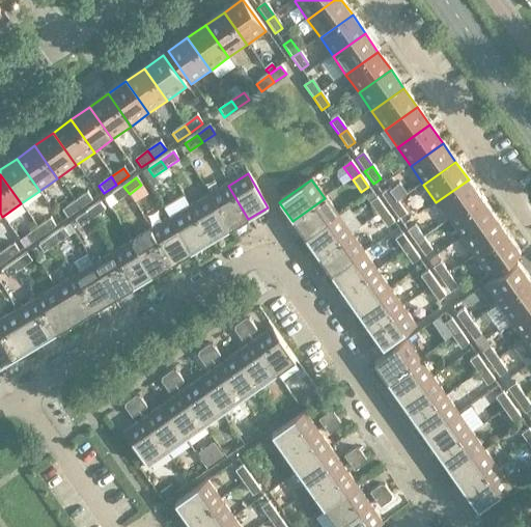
[(481,198),(469,179),(436,202),(449,221),(481,198)]
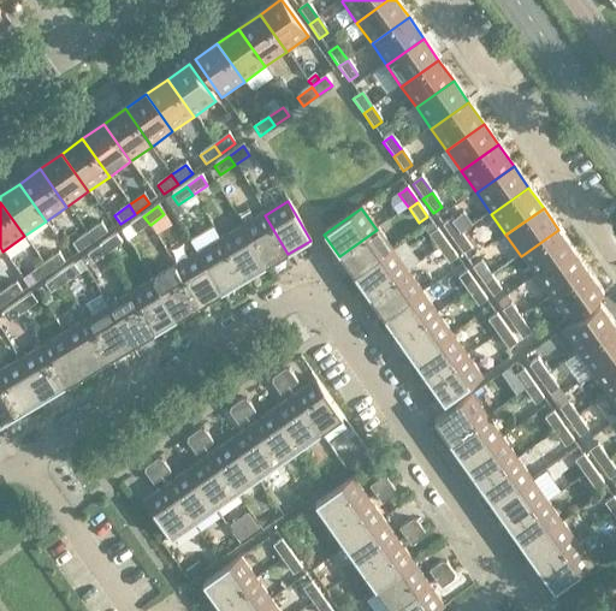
[(288,254),(265,215),(242,229),(266,267),(288,254)]
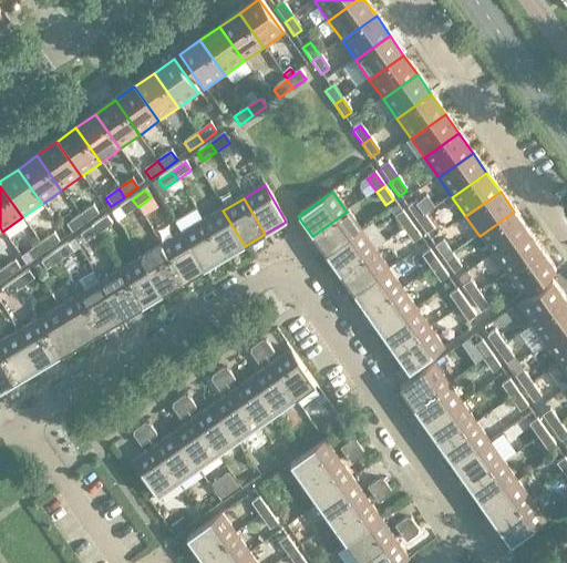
[(138,207),(132,200),(120,208),(125,216),(138,207)]
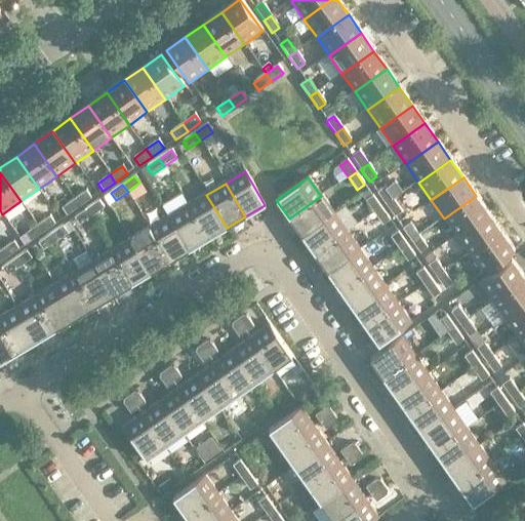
[(385,188),(377,193),(386,205),(394,200),(385,188)]
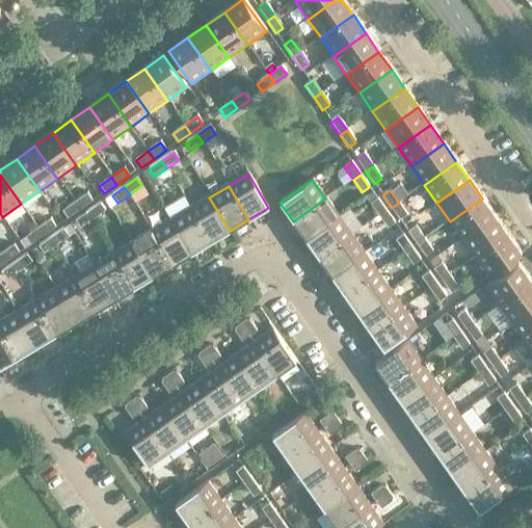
[(87,194),(75,203),(80,210),(92,202),(87,194)]
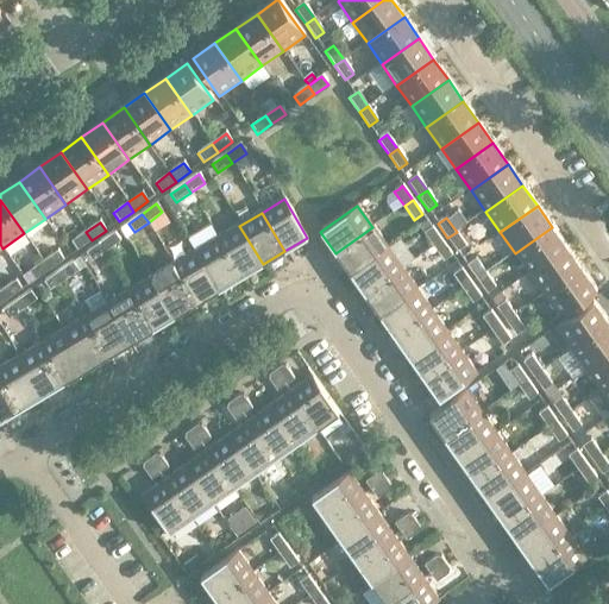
[(263,264),(239,226),(218,239),(240,277),(263,264)]
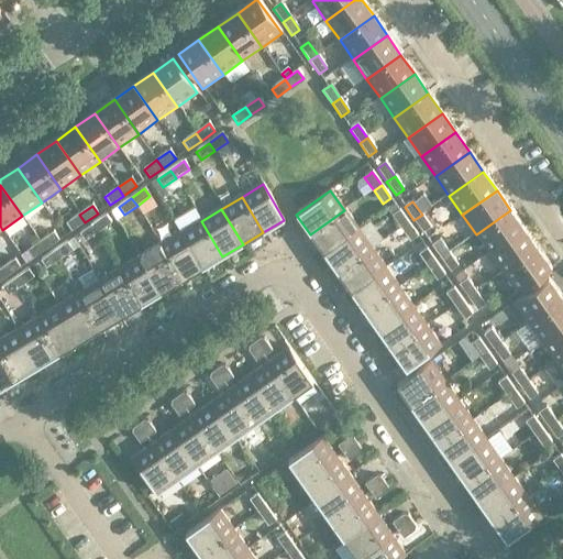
[(359,230),(344,210),(310,234),(323,254),(359,230)]
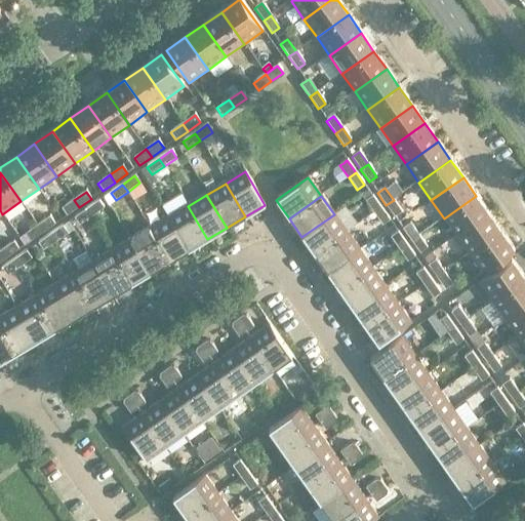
[(488,213),(476,196),(444,218),(456,237),(488,213)]
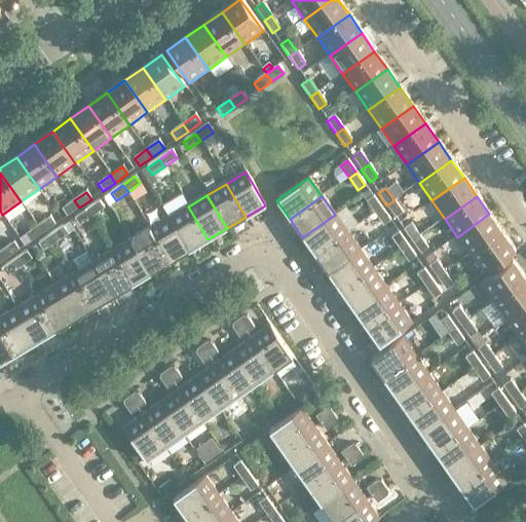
[(382,210),(373,197),(366,202),(374,215),(382,210)]
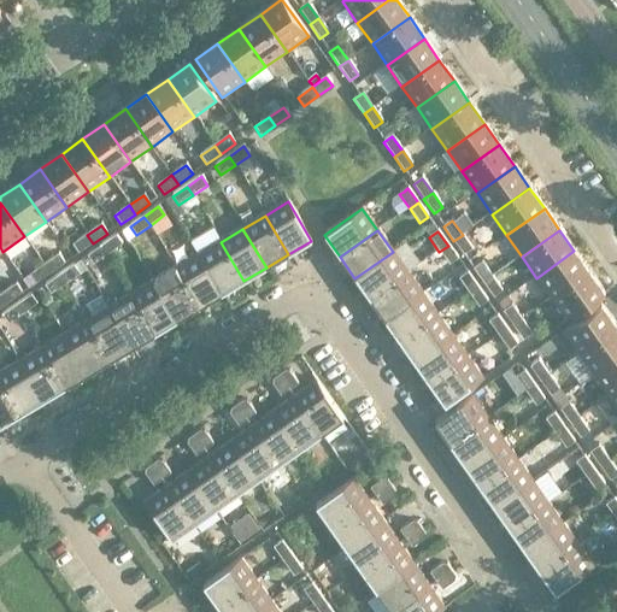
[(93,243),(87,235),(72,246),(78,254),(93,243)]
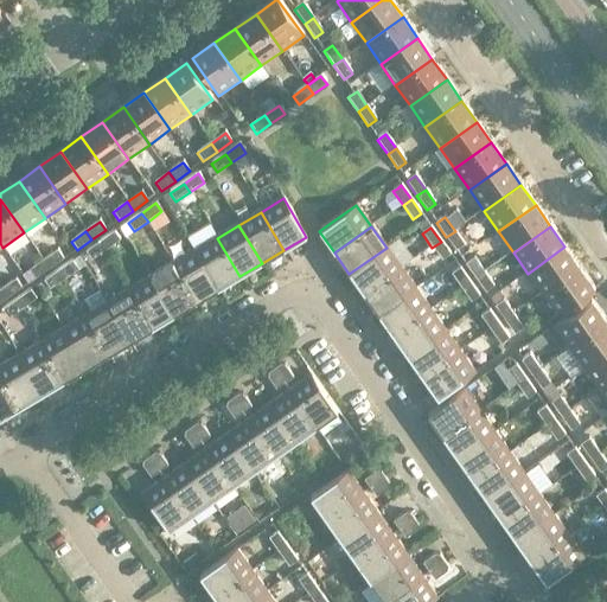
[(465,245),(455,231),(446,237),(457,251),(465,245)]
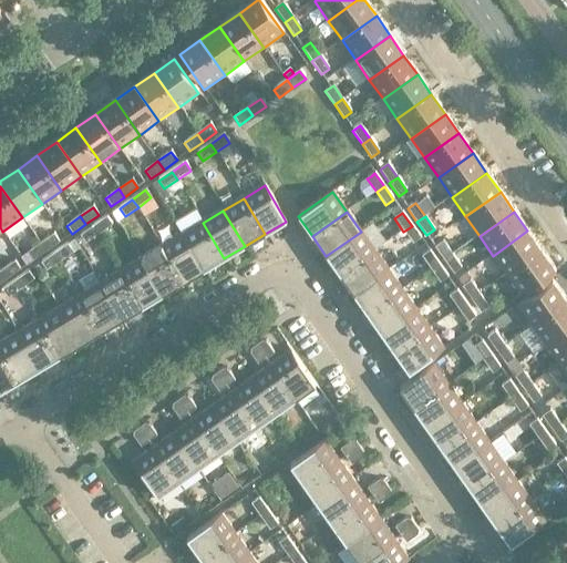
[(112,225),(106,217),(93,227),(99,235),(112,225)]
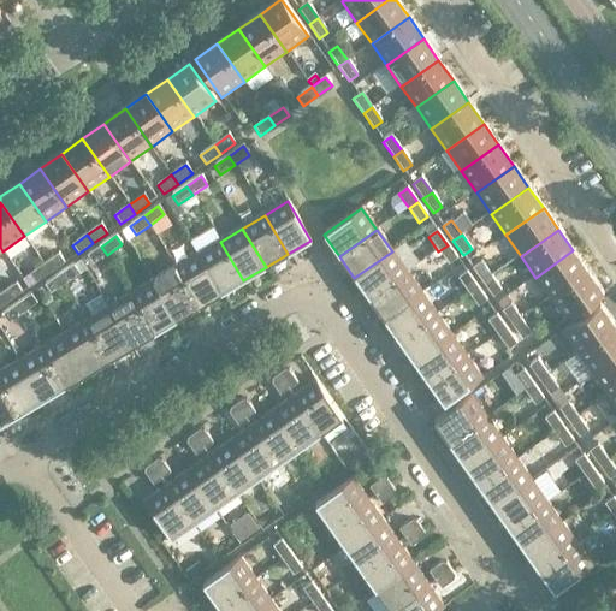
[(243,280),(220,242),(197,255),(221,295),(243,280)]
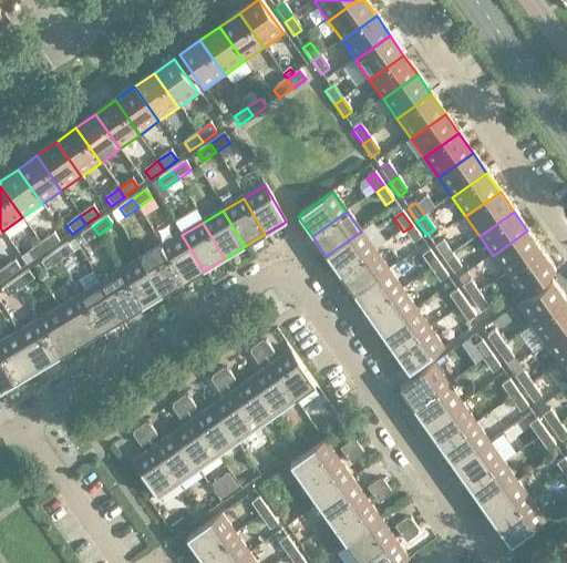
[(421,238),(412,226),(403,232),(413,245),(421,238)]
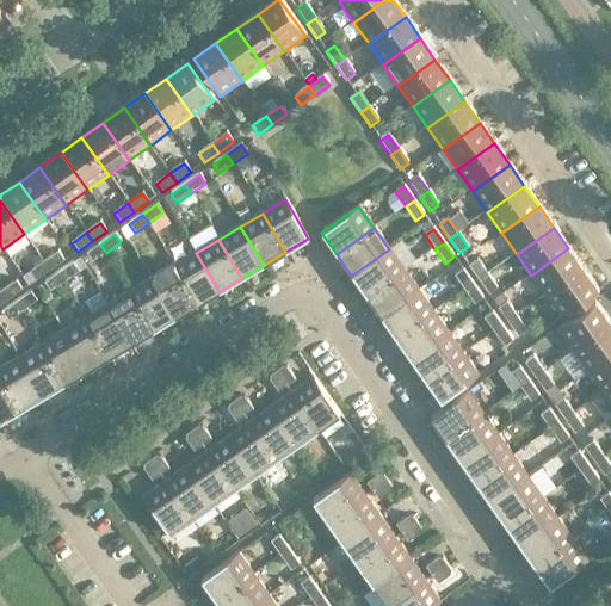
[(106,253),(100,245),(86,254),(92,263),(106,253)]
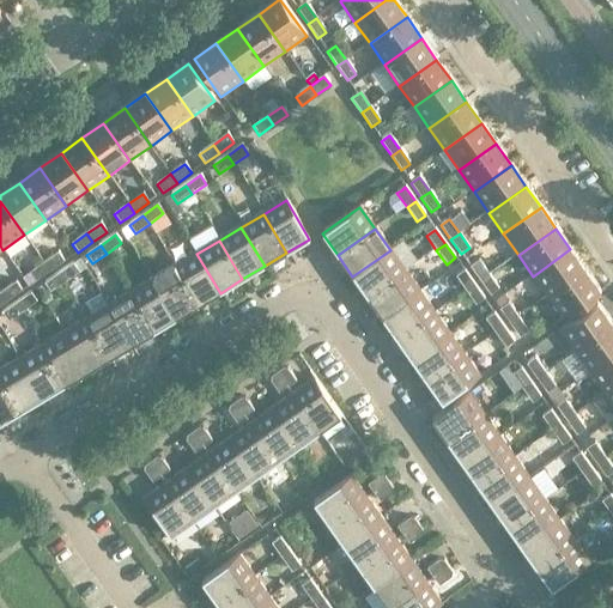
[(586,271),(570,249),(533,277),(548,297),(586,271)]
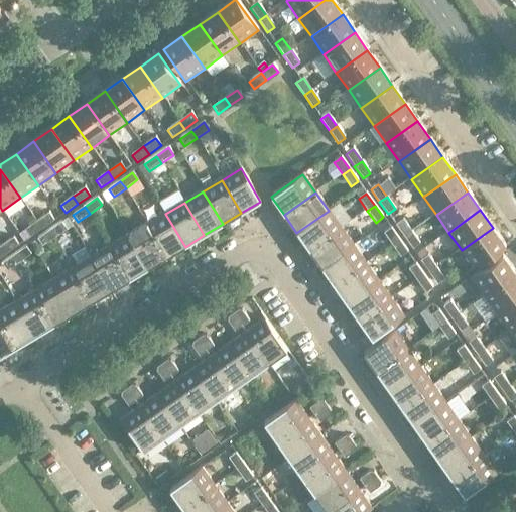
[(341,228),(329,211),(296,233),(309,251),(341,228)]
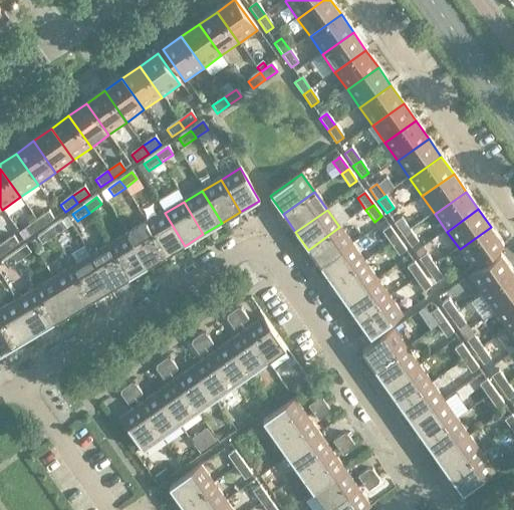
[(49,213),(37,221),(42,228),(54,220),(49,213)]
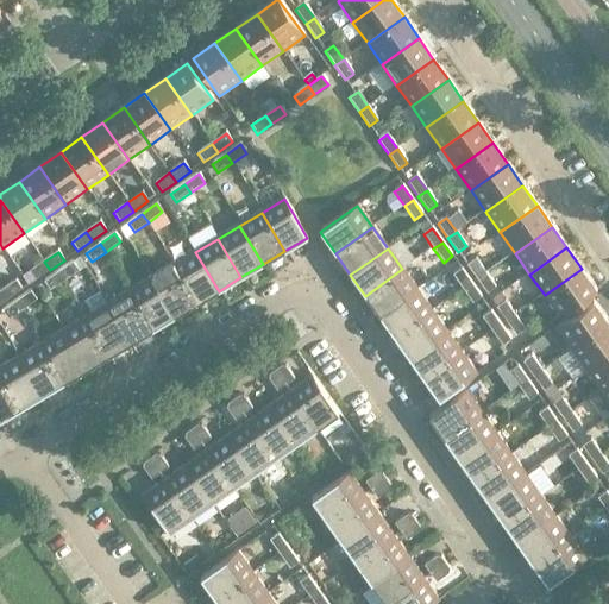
[(219,291),(195,252),(174,265),(196,304),(219,291)]
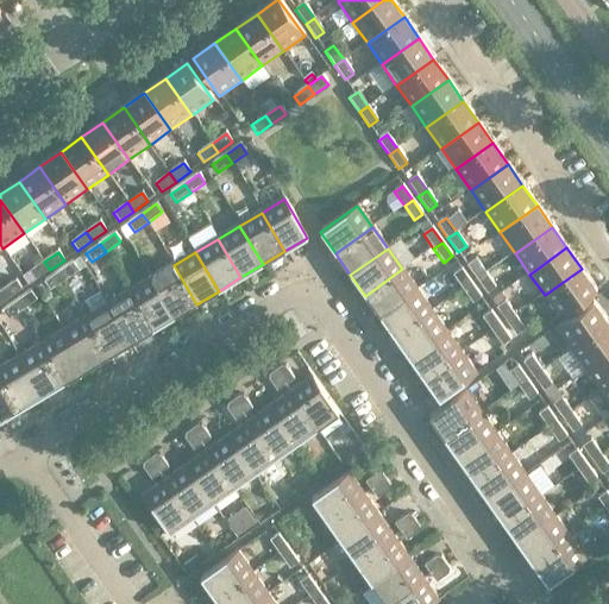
[(476,260),(468,266),(477,281),(485,274),(476,260)]
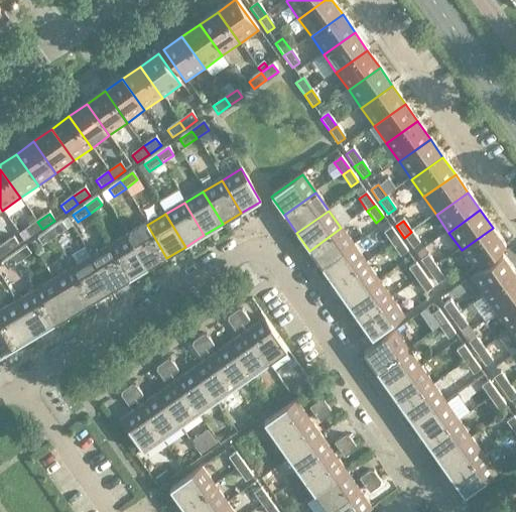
[(42,229),(37,222),(25,231),(30,238),(42,229)]
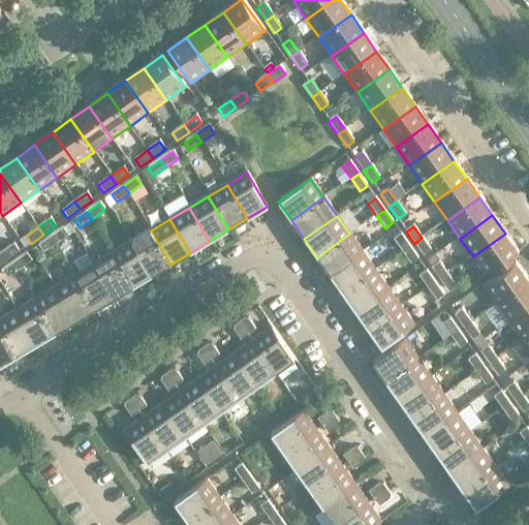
[(68,236),(63,228),(51,237),(56,245),(68,236)]
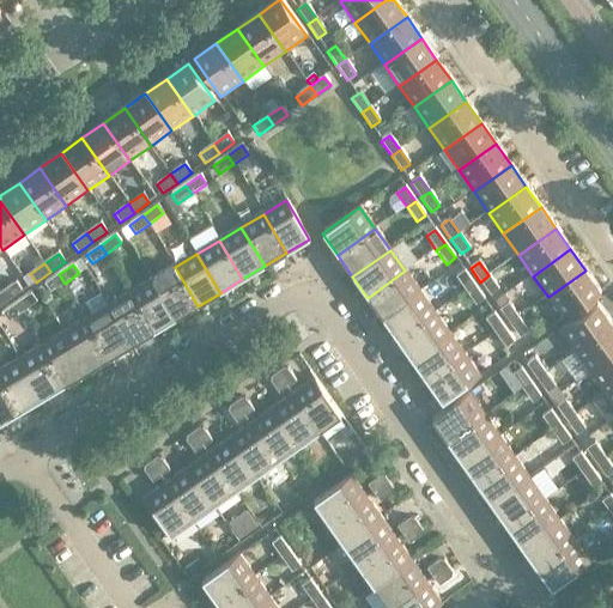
[(198,306),(175,267),(152,280),(176,320),(198,306)]
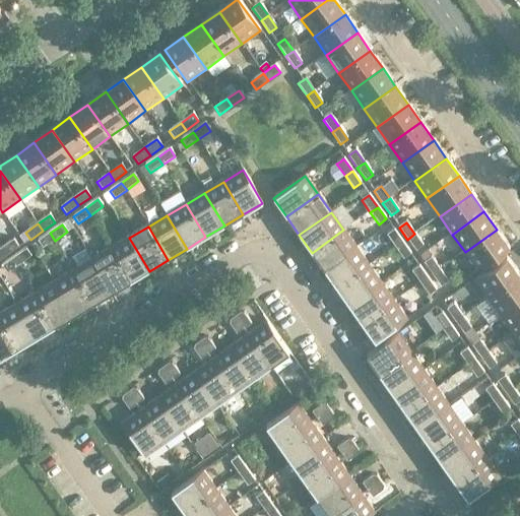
[(356,248),(343,230),(312,253),(324,270),(356,248)]
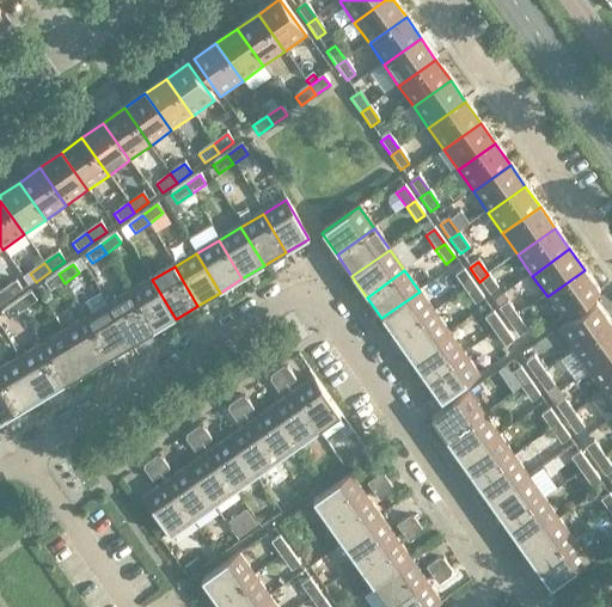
[(600,292),(585,270),(548,296),(563,319),(600,292)]
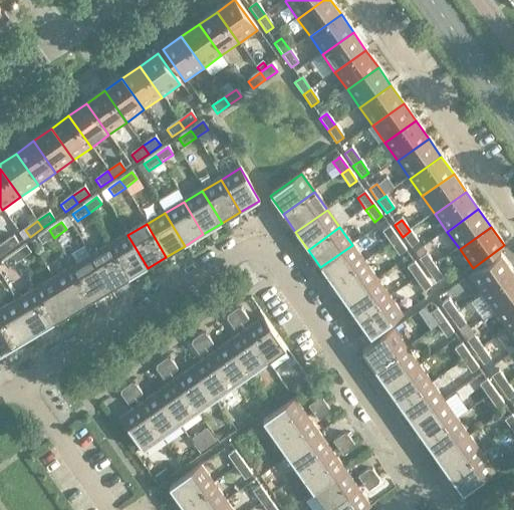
[(399,240),(390,228),(382,233),(391,245),(399,240)]
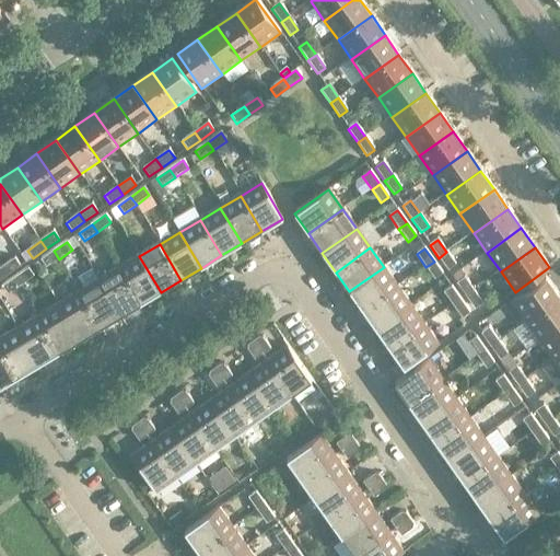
[(59,259),(54,251),(41,261),(46,268),(59,259)]
